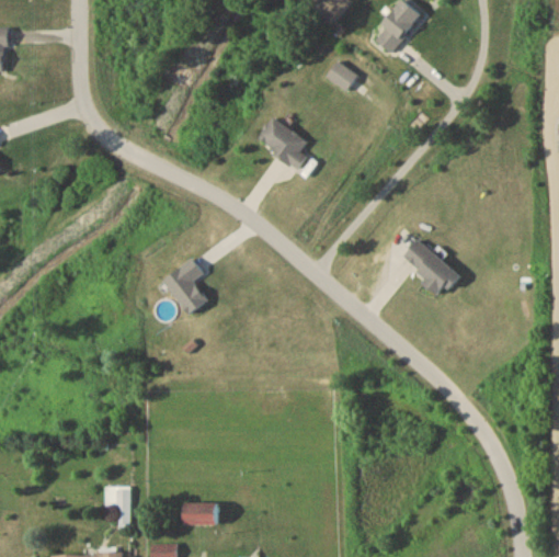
[(420,12),(401,0),(399,0),(374,38),(394,53),(420,12)]
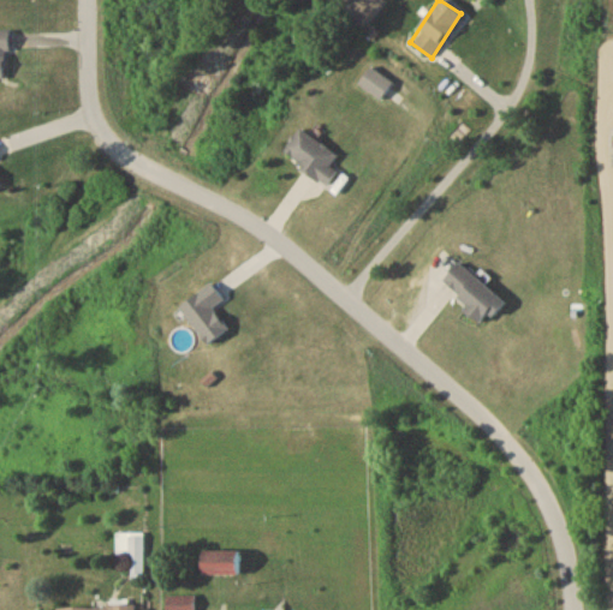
[(392,82),(373,67),(359,83),(380,99),(392,82)]
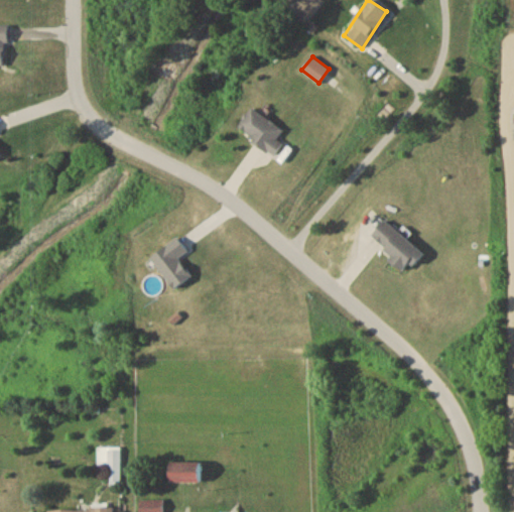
[(277,139),(283,128),(250,107),(237,130),(275,153),(282,142),(277,139)]
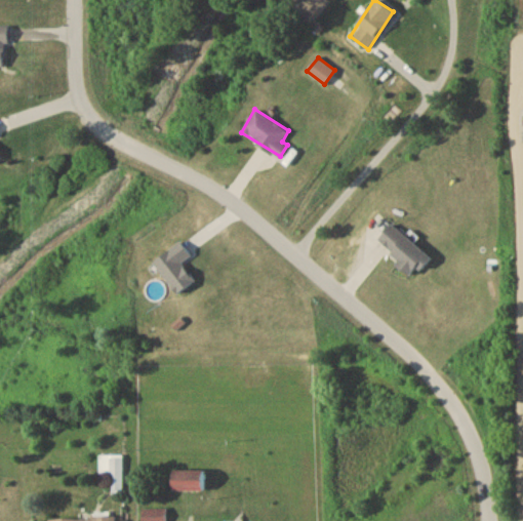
[(408,276),(415,268),(418,271),(430,258),(392,224),(376,239),(399,259),(395,264),(408,276)]
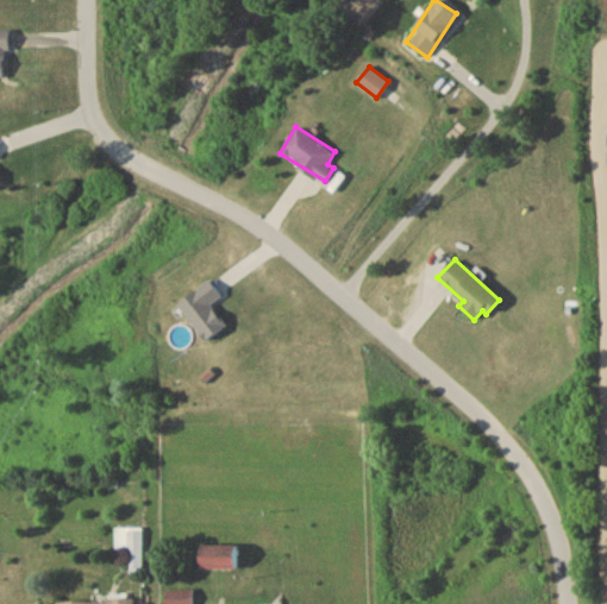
[(125,549),(125,571),(142,571),(142,527),(113,527),(113,549),(125,549)]
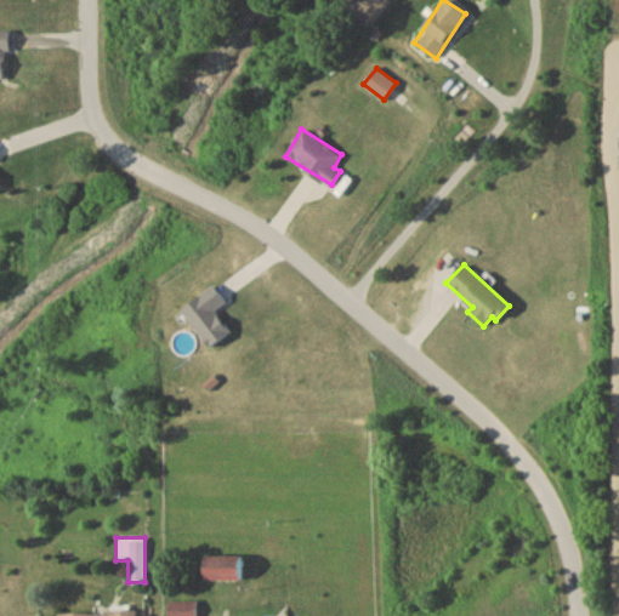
[(204,555),(204,580),(240,580),(240,555),(204,555)]
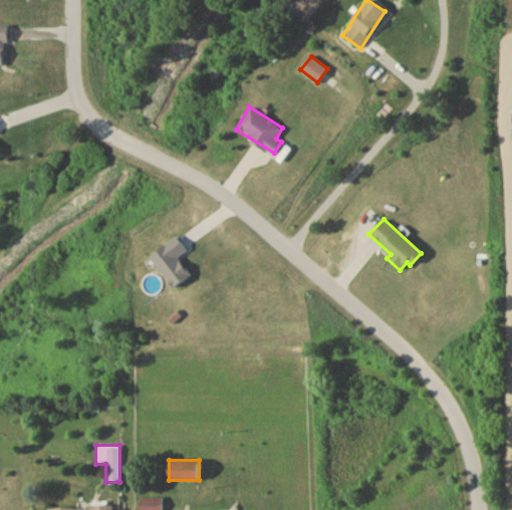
[(140,498),(139,509),(162,509),(163,498),(140,498)]
